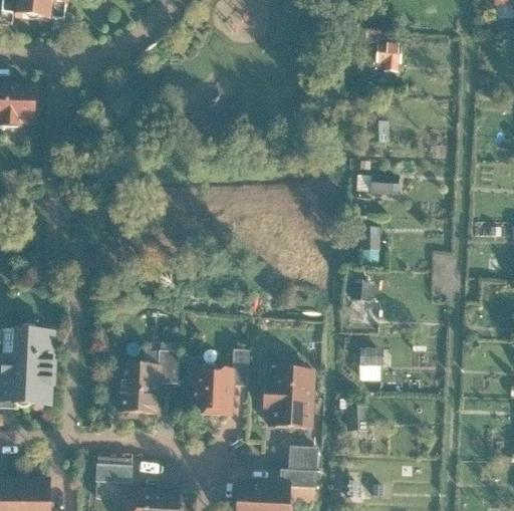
[(0,0),(0,14),(63,22),(66,0),(0,0)]
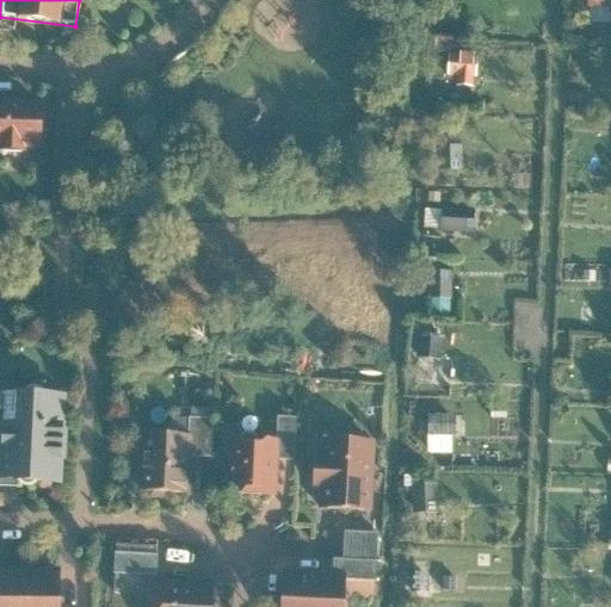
[(474,50),(446,49),(445,75),(473,76),(474,50)]
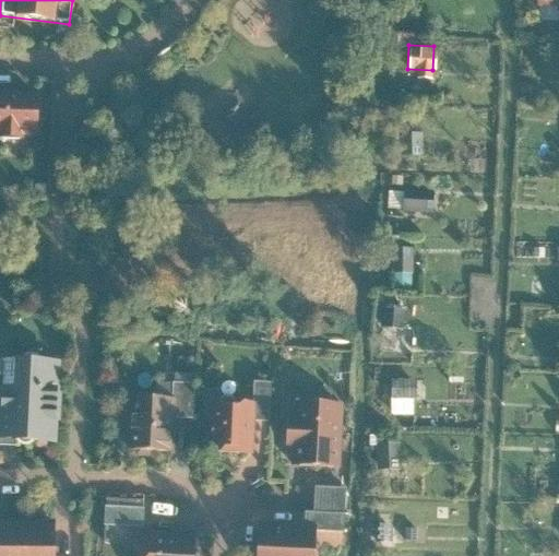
[(0,128),(36,130),(38,95),(0,93),(0,128)]
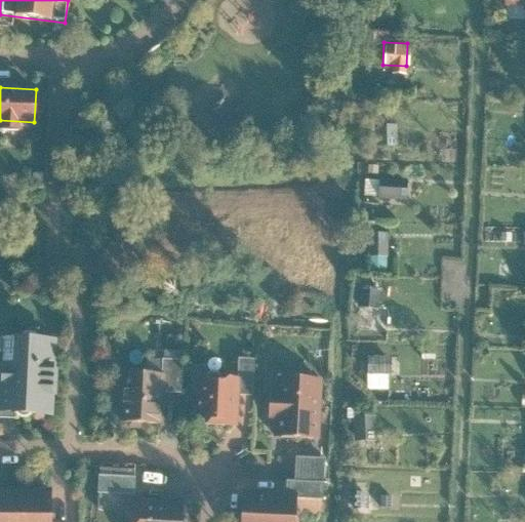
[(397,143),(396,122),(376,122),(377,144),(397,143)]
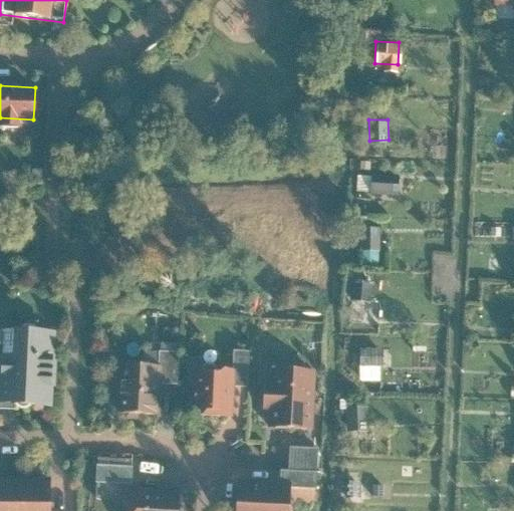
[(398,192),(398,172),(358,171),(357,191),(398,192)]
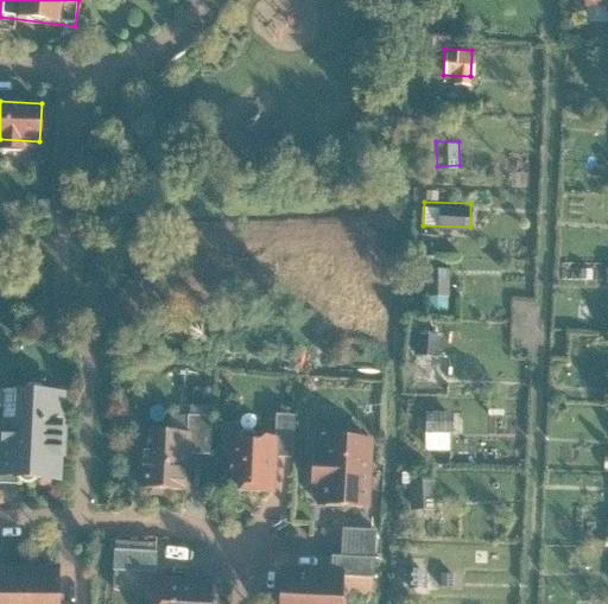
[(429,265),(429,299),(449,299),(449,265),(429,265)]
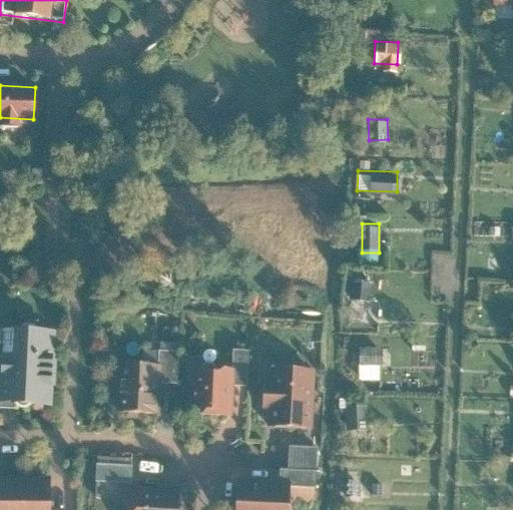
[(370,298),(370,278),(351,278),(351,298),(370,298)]
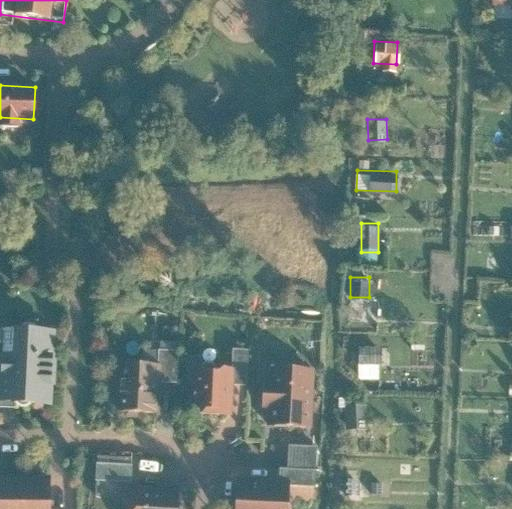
[(51,329),(0,325),(0,400),(47,403),(51,329)]
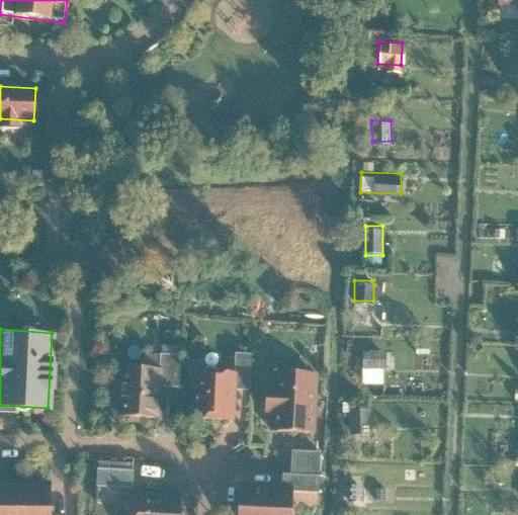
[(237,368),(199,364),(194,417),(236,421),(239,388),(251,389),(254,350),(238,349),(237,368)]
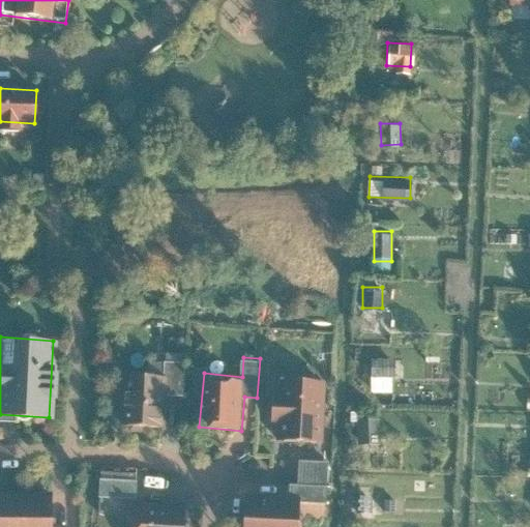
[(165,379),(126,375),(121,425),(163,429),(166,396),(187,398),(192,363),(167,361),(165,379)]
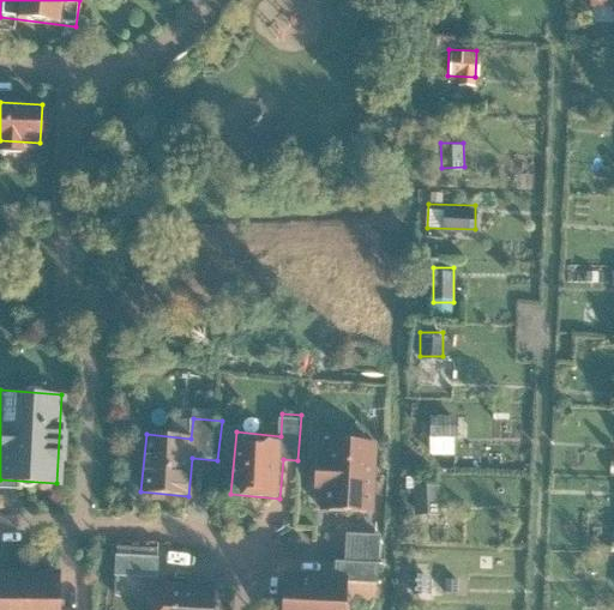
[(381,438),(319,434),(314,511),(378,514),(381,438)]
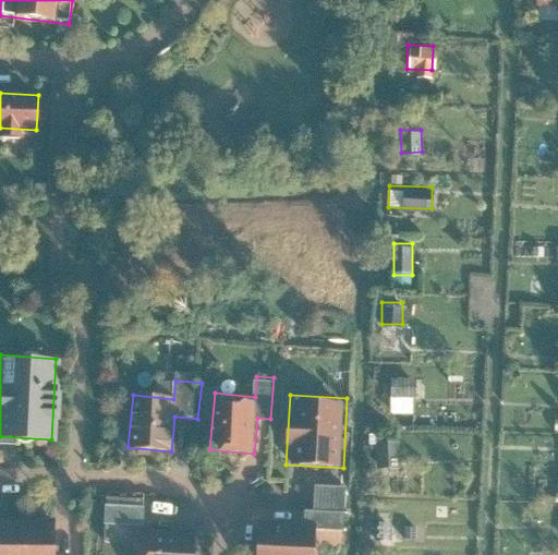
[(398,465),(399,438),(379,438),(378,465),(398,465)]
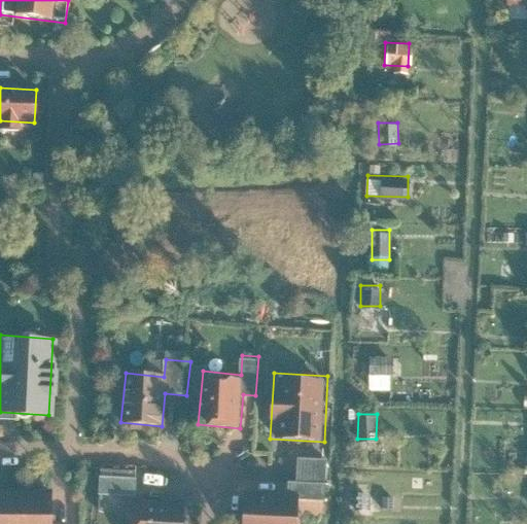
[(299,495),(247,492),(245,523),(301,523),(303,498),(328,499),(329,459),(301,458),(299,495)]
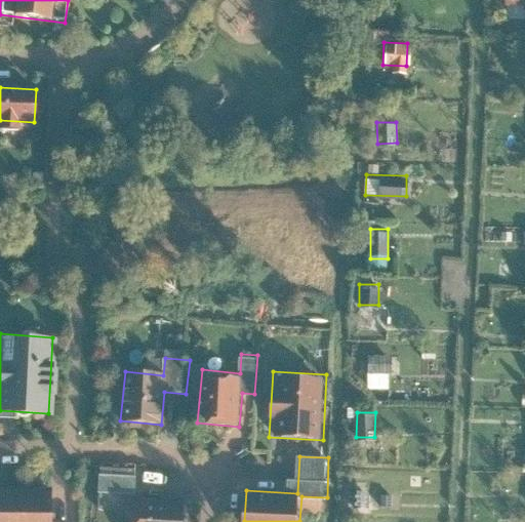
[(98,473),(97,491),(133,493),(133,494),(134,493),(135,476),(98,473)]
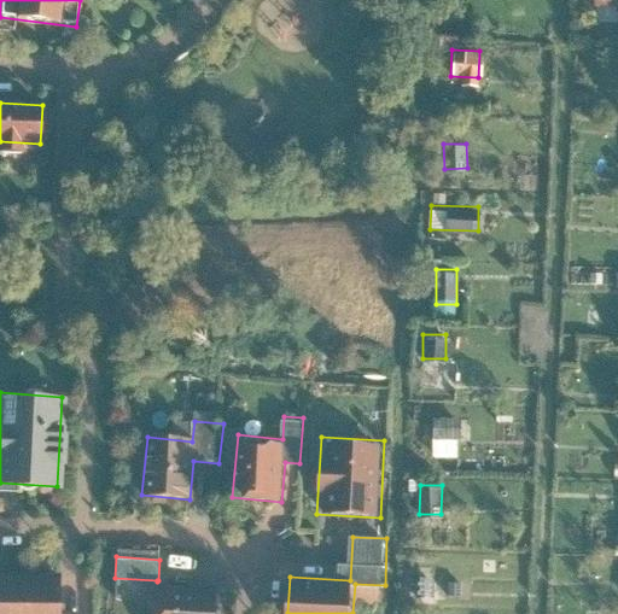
[(0,613),(27,613),(28,577),(0,576),(0,613)]
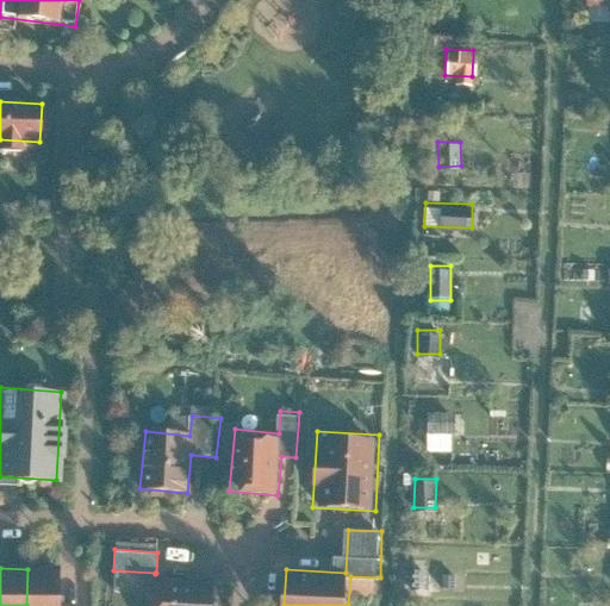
[(27,569),(26,605),(58,605),(60,569),(27,569)]
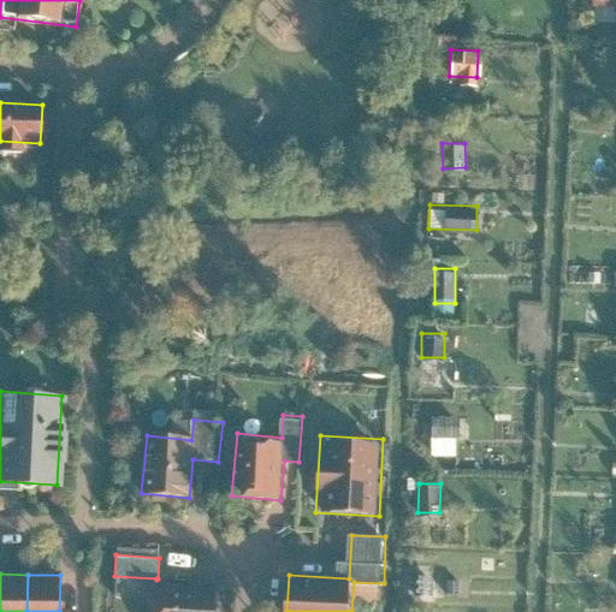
[(155,584),(154,611),(212,611),(213,592),(181,590),(181,586),(158,584),(155,584)]
